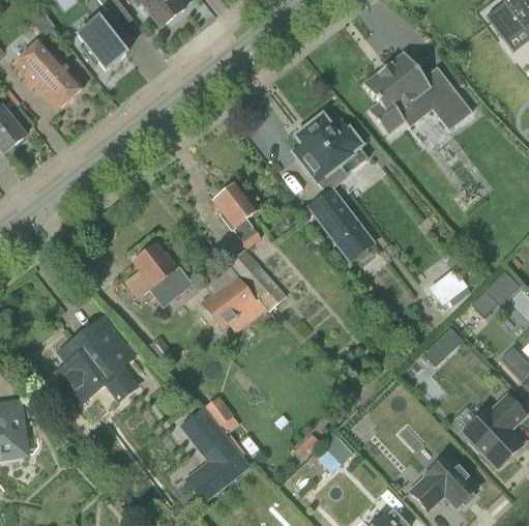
[(96,0),(107,12),(118,3),(115,0),(96,0)]
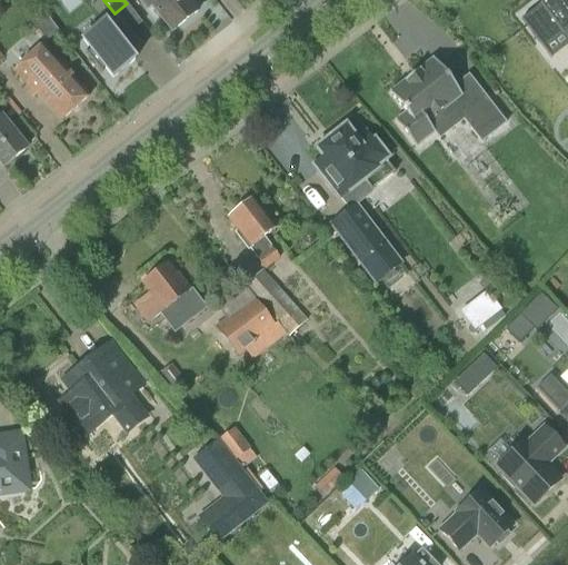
[(198,11),(188,0),(141,0),(148,8),(151,6),(172,31),(198,11)]
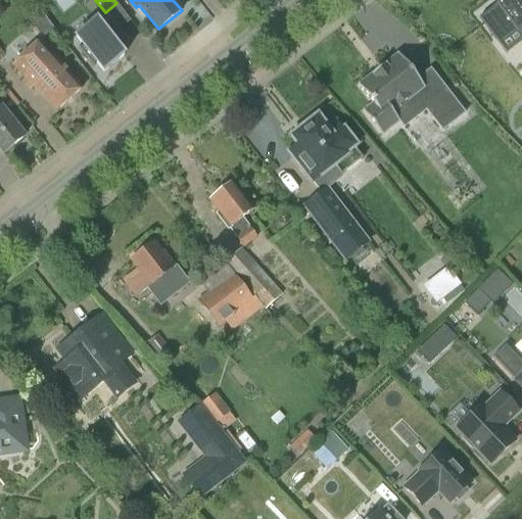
[(495,0),(468,24),(489,49),(507,35),(505,32),(520,19),(521,20),(521,0),(495,0)]
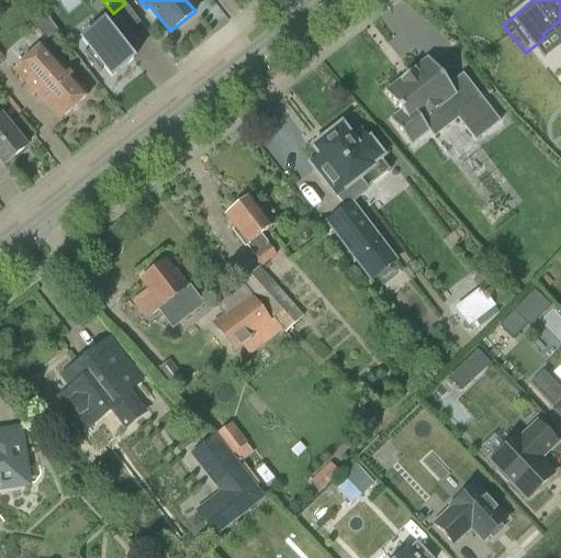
[(103,23),(81,40),(90,51),(87,53),(85,52),(83,53),(100,73),(101,73),(100,70),(103,67),(112,78),(133,60),(128,55),(137,47),(139,46),(116,18),(114,19),(115,19),(105,25),(103,23)]
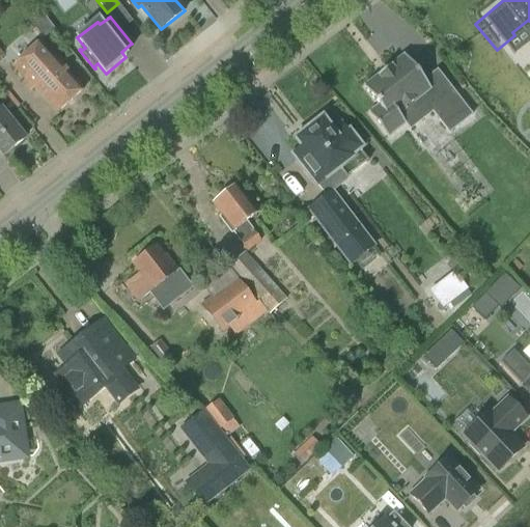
[(83,91),(60,66),(61,65),(40,42),(12,67),(33,91),(34,90),(57,115),(83,91)]
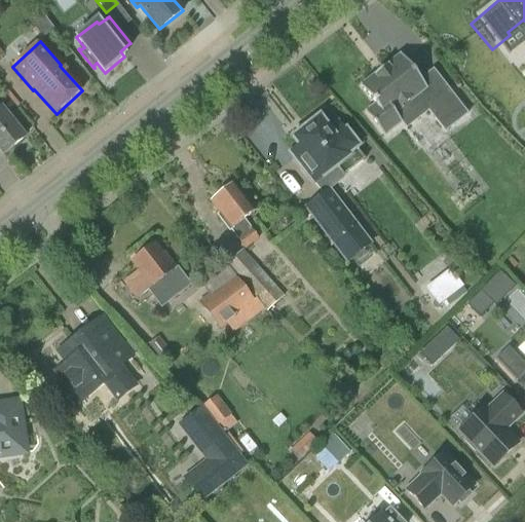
[(362,85),(361,86),(376,106),(367,112),(367,111),(366,112),(384,137),(385,136),(385,135),(401,122),(401,123),(402,122),(397,115),(418,98),(445,132),(469,114),(448,88),(435,99),(401,54),(400,56),(400,57),(387,66),(374,75),(375,76),(363,86),(362,85)]
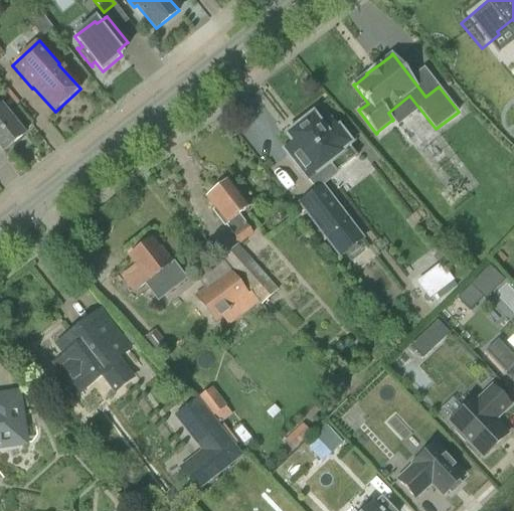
[(0,107),(0,150),(2,153),(24,135),(1,107),(0,107)]
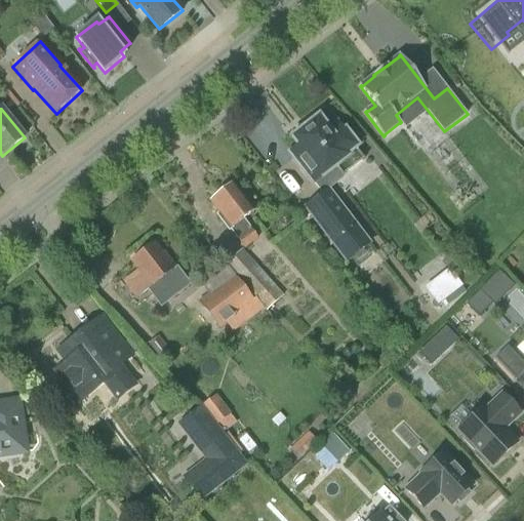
[(298,146),(290,152),(315,184),(335,167),(343,176),(365,160),(356,148),(357,147),(338,123),(329,130),(319,118),(293,138),(298,146)]
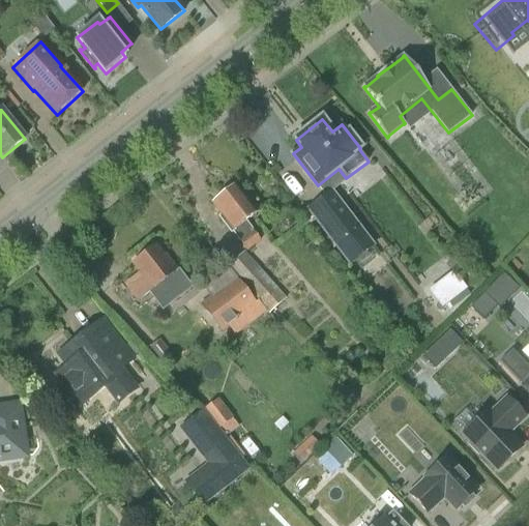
[(260,239),(245,220),(256,212),(235,184),(213,200),(222,211),(217,214),(230,230),(232,228),(247,249),(260,239)]
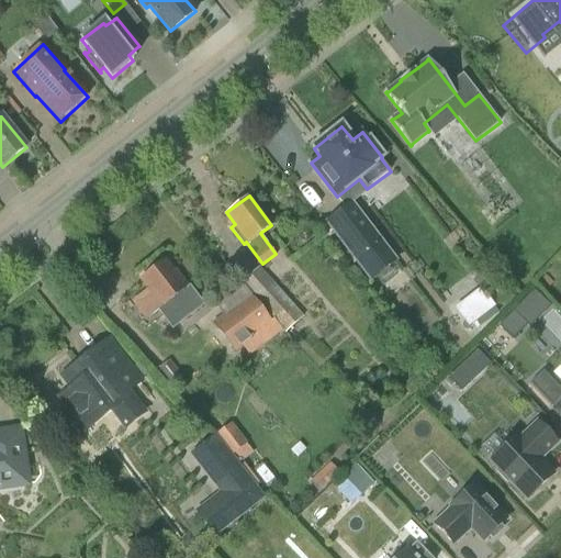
[(396,258),(351,200),(326,219),(371,277),(396,258)]
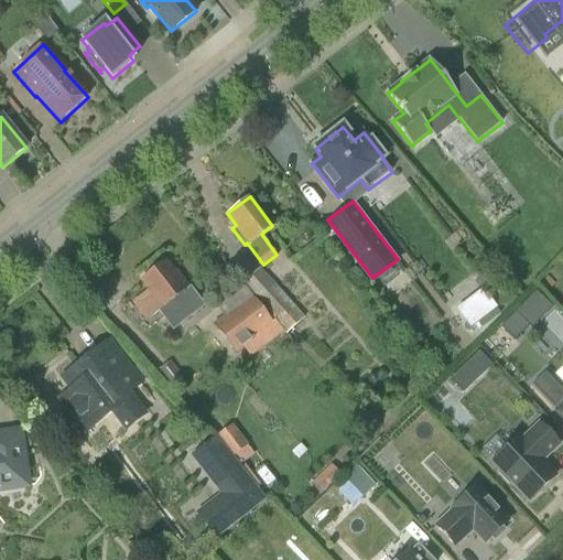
[(151,286),(132,300),(145,318),(164,304),(169,310),(177,321),(203,301),(199,295),(179,267),(174,270),(166,260),(144,277),(151,286)]
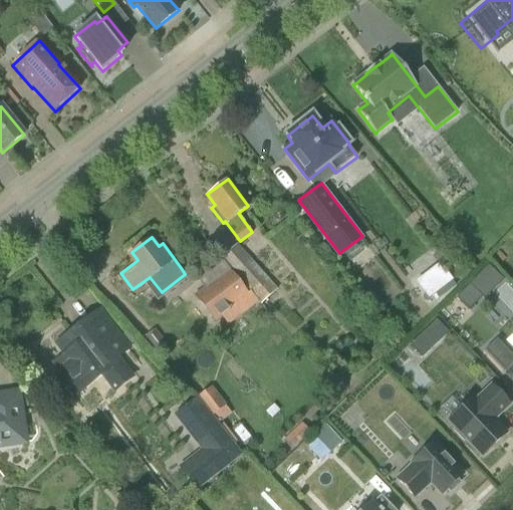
[(229,265),(258,298),(260,301),(277,286),(237,241),(220,256),(229,265)]
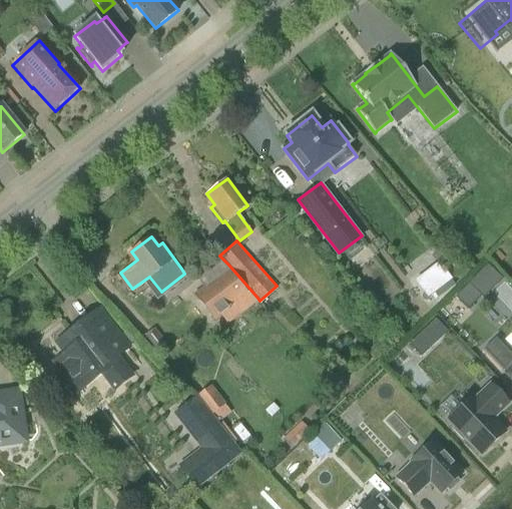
[(504,275),(488,260),(456,292),(470,305),(482,292),(484,294),(504,275)]
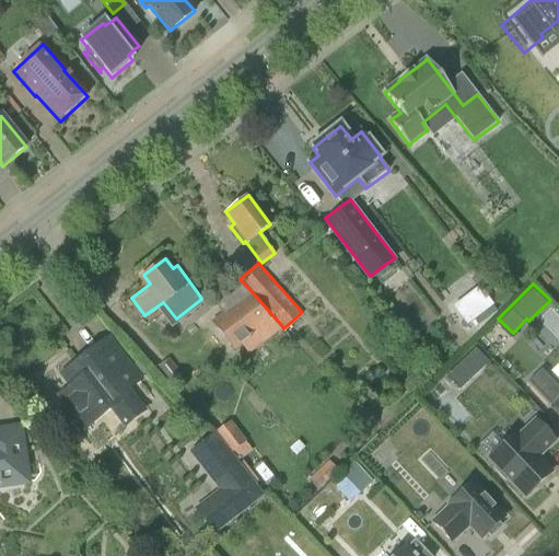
[(484,289),(480,290),(477,286),(453,304),(467,323),(493,302),(484,289)]
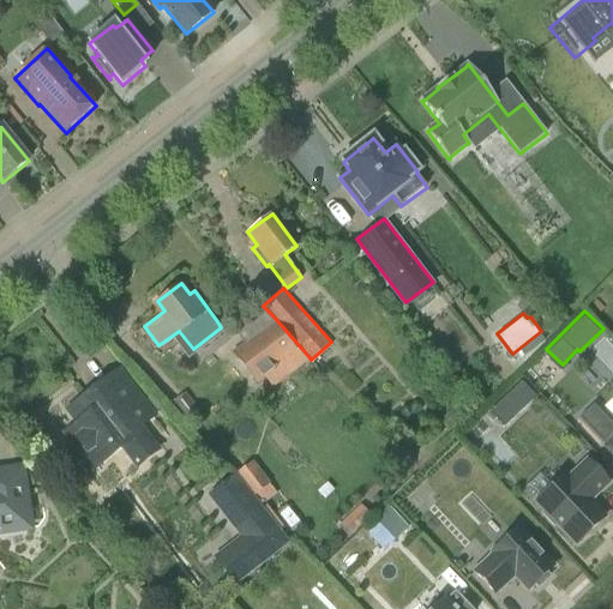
[(272,385),(308,356),(274,317),(232,349),(257,381),(265,375),(272,385)]
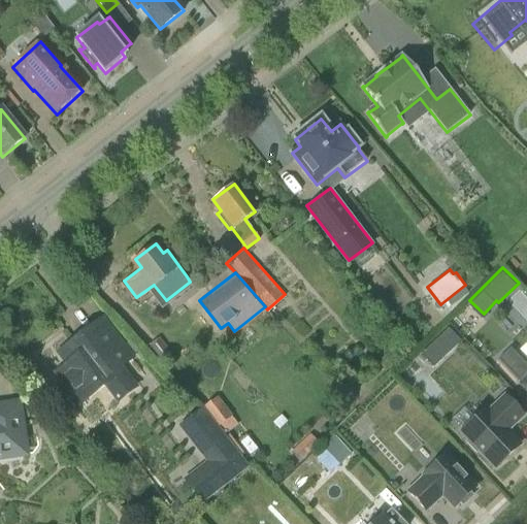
[(83,397),(131,361),(98,319),(61,347),(69,358),(59,366),(83,397)]
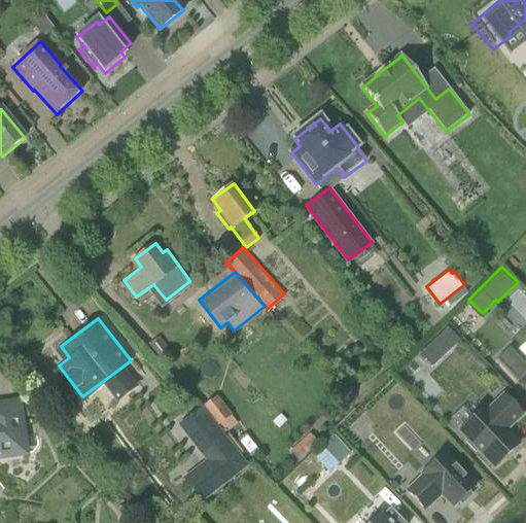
[(449,321),(437,333),(450,346),(461,335),(449,321)]
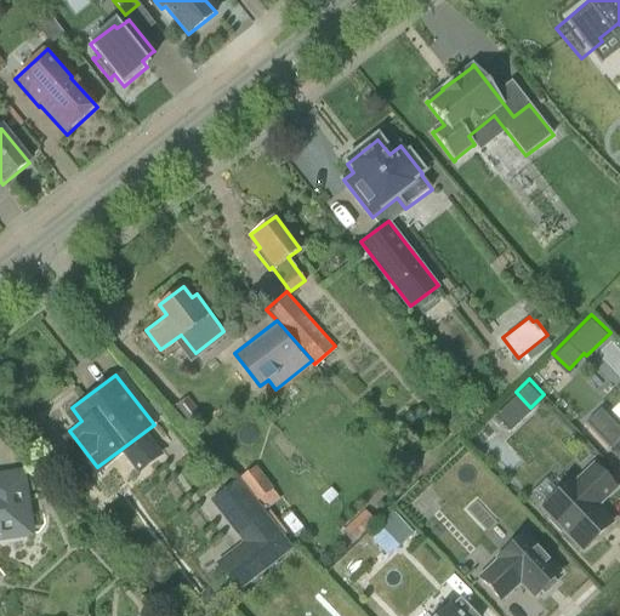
[(619,427),(601,406),(586,421),(613,449),(619,456),(619,427)]
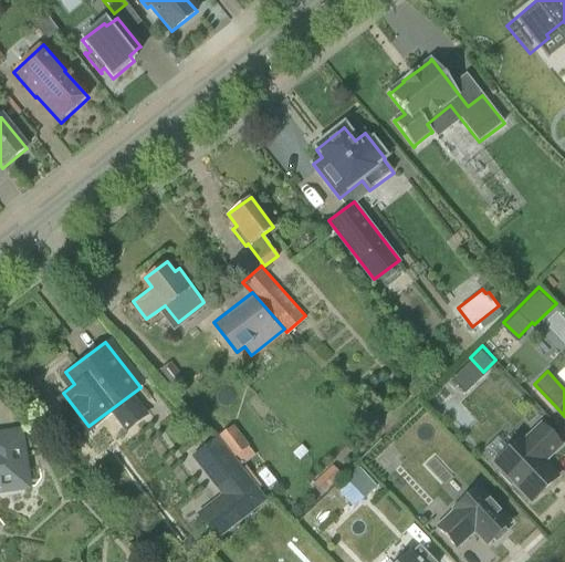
[(561,443),(541,423),(524,439),(521,436),(494,460),(502,468),(499,471),(511,484),(513,481),(531,499),(557,475),(543,459),(561,443)]
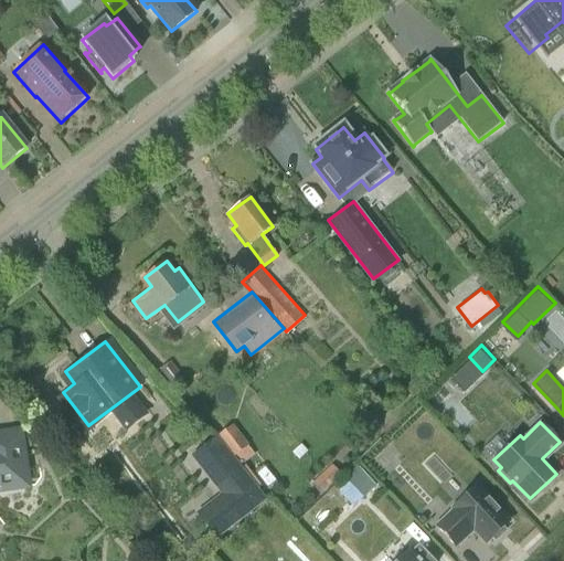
[(0,486),(31,480),(22,426),(0,429),(0,486)]
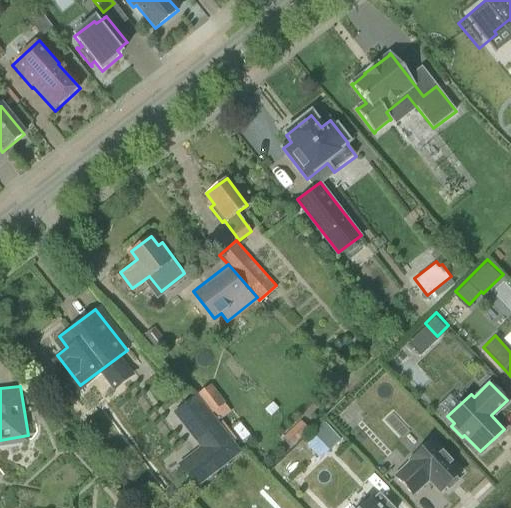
[(195,486),(218,469),(241,450),(197,392),(173,410),(200,445),(177,462),(195,486)]
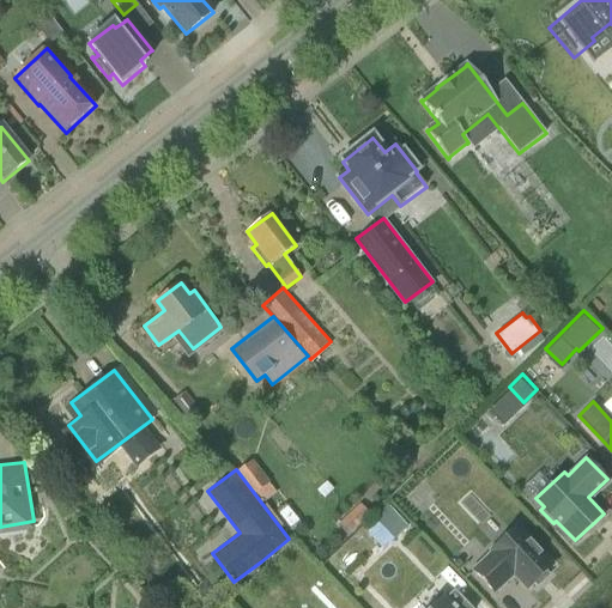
[(375,516),(394,536),(407,523),(388,503),(375,516)]
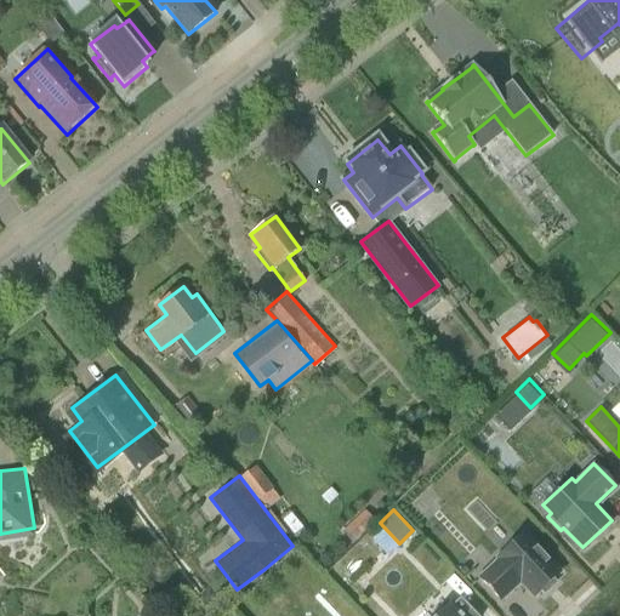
[(545,592),(557,580),(553,576),(561,570),(524,531),(498,555),(499,557),(479,575),(501,598),(521,580),(534,594),(541,588),(545,592)]
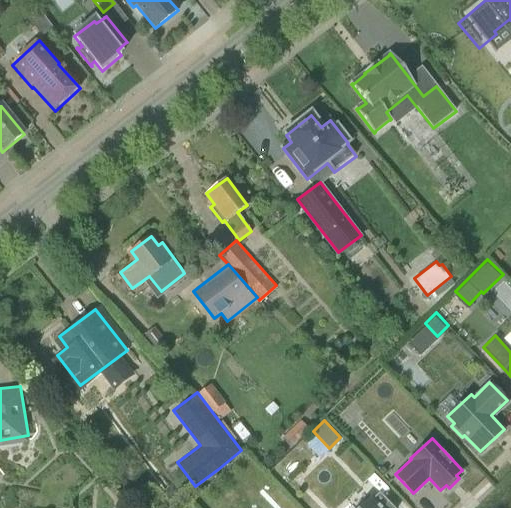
[(395,507),(396,507),(379,490),(360,507),(395,507)]
